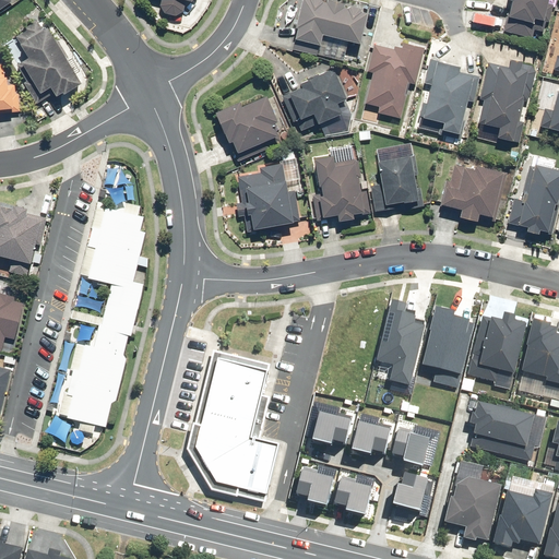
[(0,0),(0,9),(13,0),(0,0)]
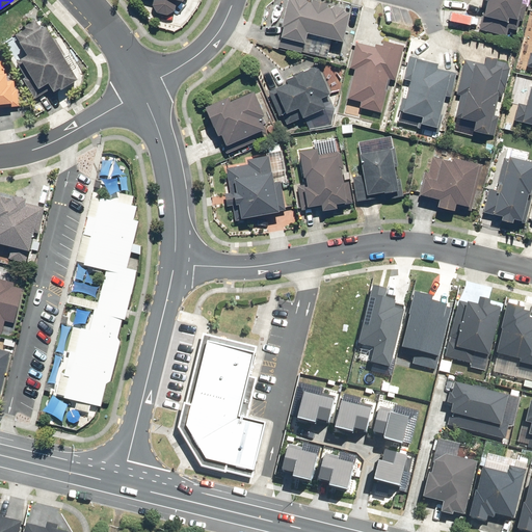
[(152,0),(151,9),(180,17),(183,0),(152,0)]
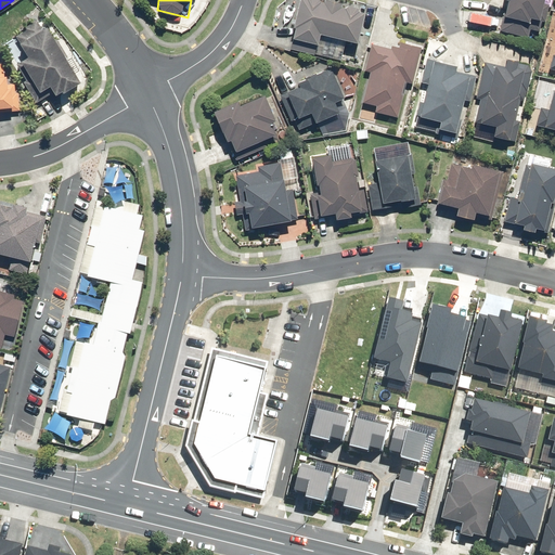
[(300,0),(295,26),(296,26),(294,36),(321,42),(323,33),(360,41),(368,9),(362,8),(360,4),(350,2),(347,4),(344,3),(344,0),(300,0)]
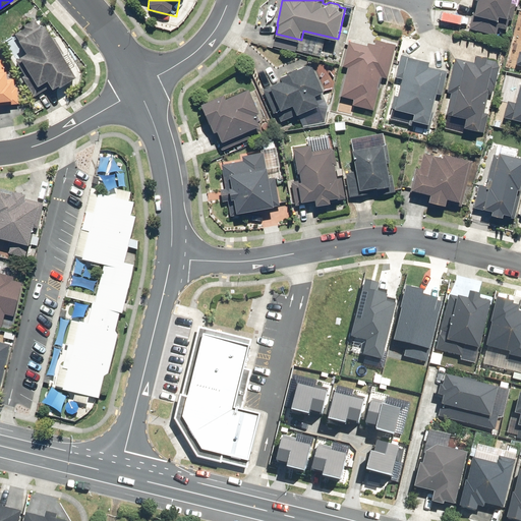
[(475,13),(471,29),(498,36),(500,26),(508,29),(511,18),(510,18),(514,0),(480,0),(481,0),(477,14),(475,13)]
